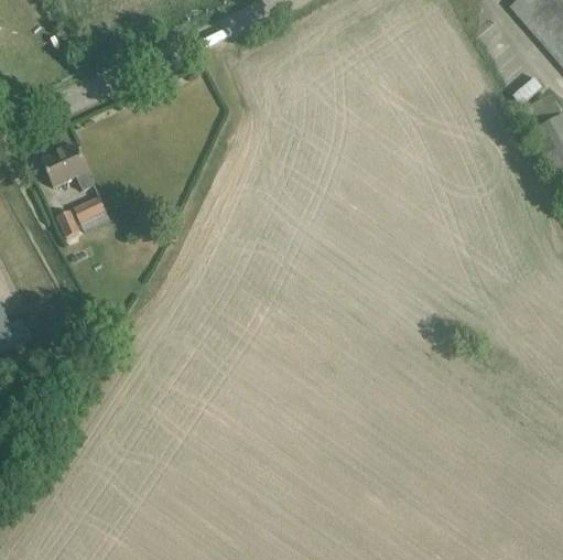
[(516,0),(509,6),(562,66),(562,0),(516,0)]
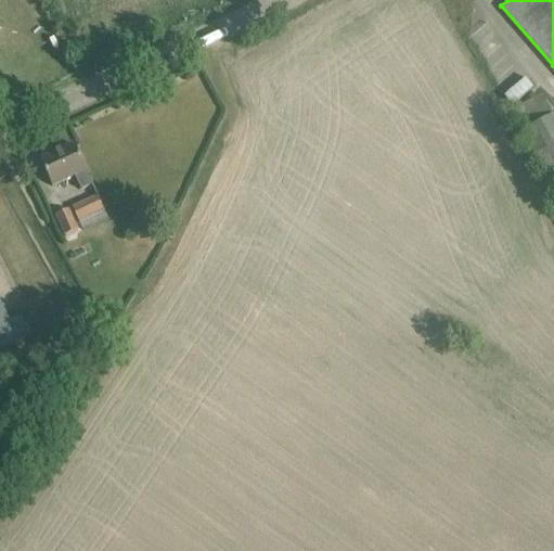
[(541,93),(513,107),(524,128),(552,114),(541,93)]
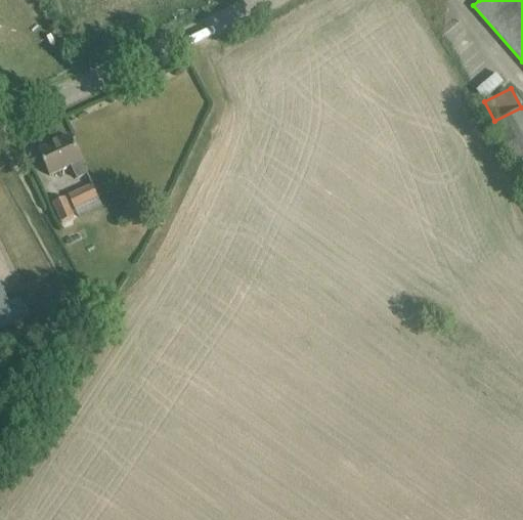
[(69,133),(37,147),(48,173),(70,163),(81,186),(91,181),(69,133)]
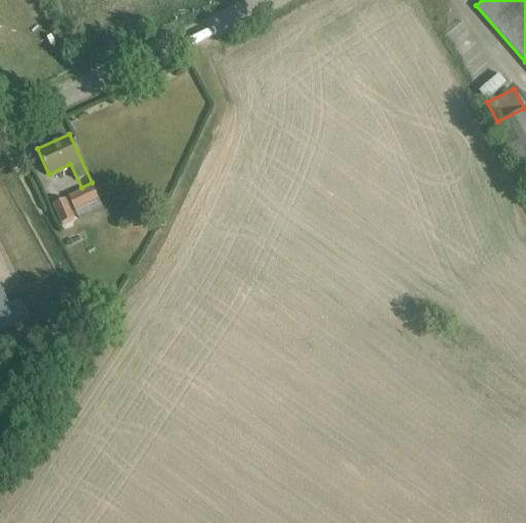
[(92,182),(81,187),(68,194),(73,206),(97,195),(92,182)]
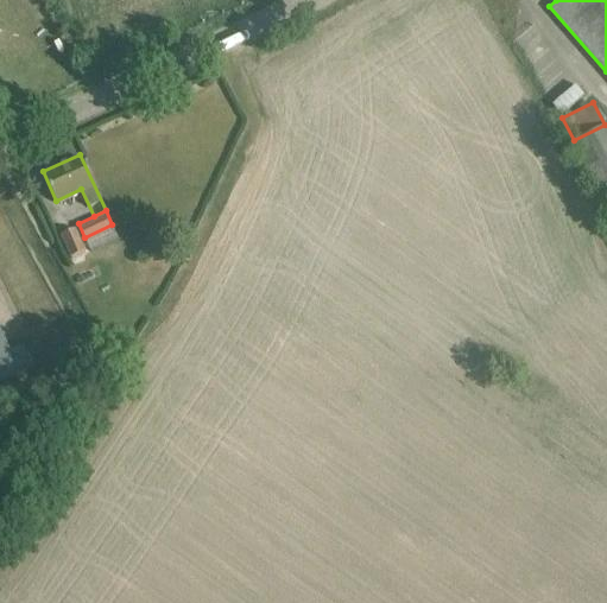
[(74,226),(61,232),(70,254),(84,248),(74,226)]
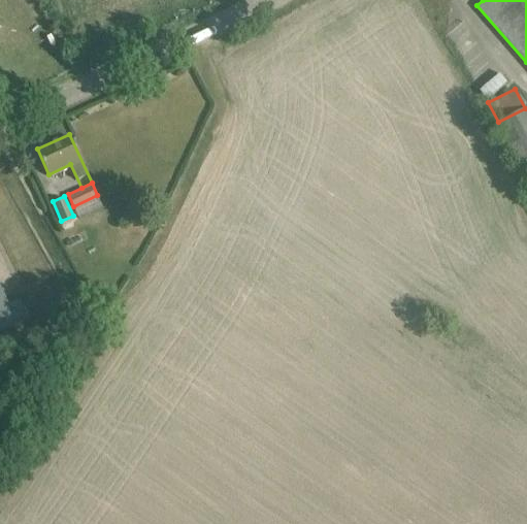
[(0,329),(18,321),(0,285),(0,329)]
